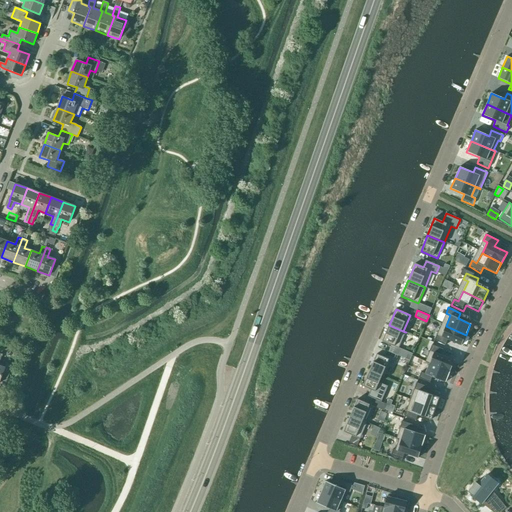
[(405,332),(389,325),(382,341),(398,348),(405,332)]
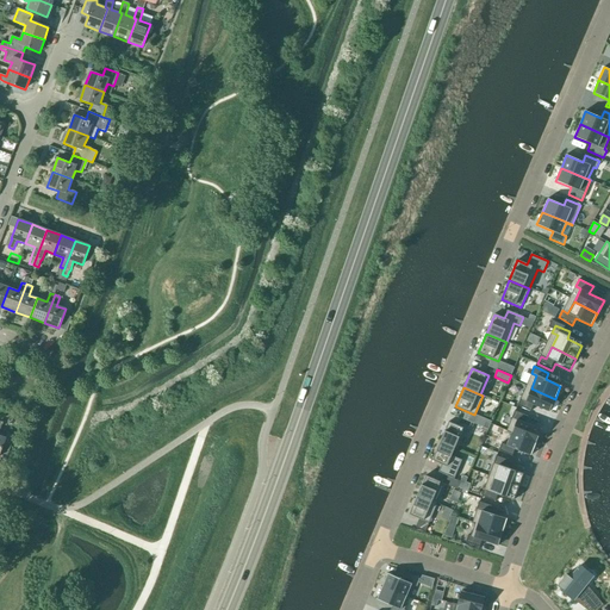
[(555,399),(531,388),(526,400),(520,398),(516,406),(530,412),(534,405),(549,412),(555,399)]
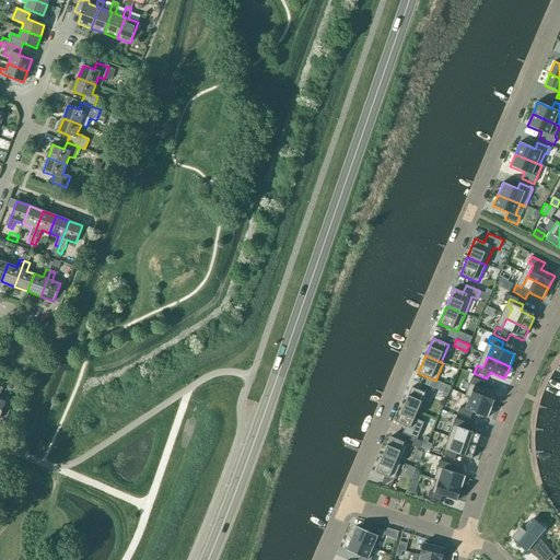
[(486,383),(471,377),(469,384),(474,386),(469,397),(492,407),(497,395),(482,388),(486,383)]
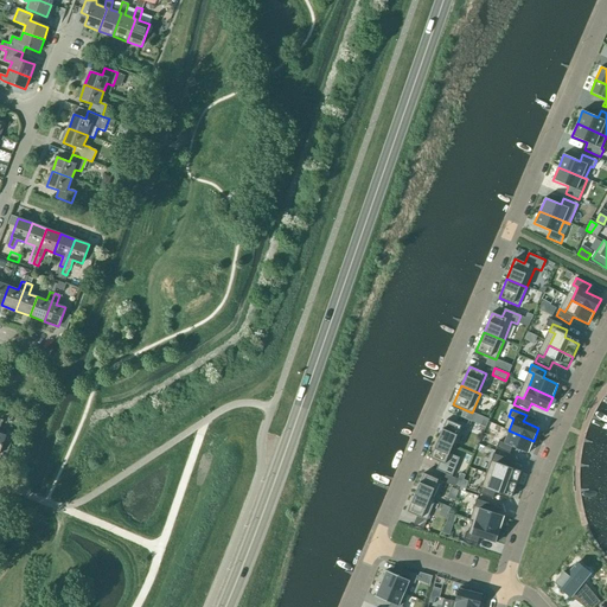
[(0,419),(0,452),(1,448),(8,451),(14,434),(7,432),(6,436),(0,433),(0,427),(2,421),(0,419)]
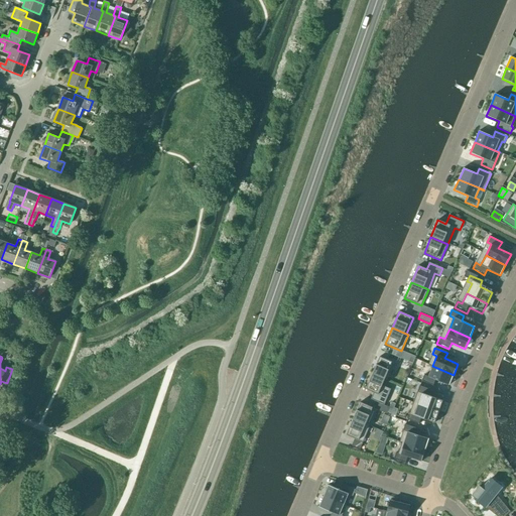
[(394,363),(379,357),(373,373),(387,379),(394,363)]
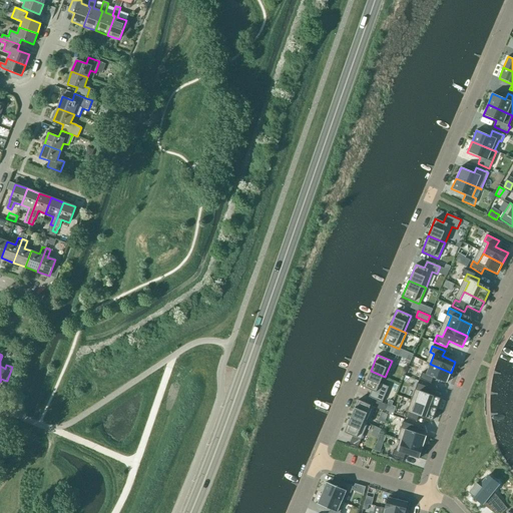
[(451,373),(430,364),(426,375),(421,373),(419,379),(431,384),(433,378),(446,384),(451,373)]
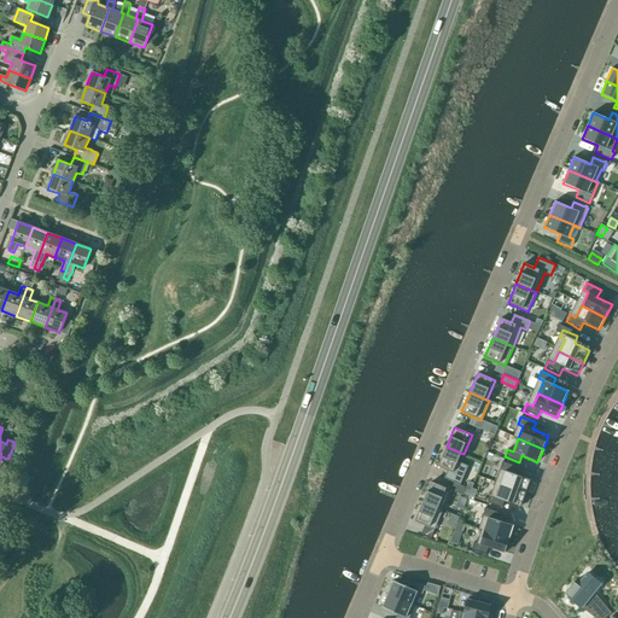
[(464,454),(447,447),(438,466),(453,473),(461,454),(464,455),(464,454)]
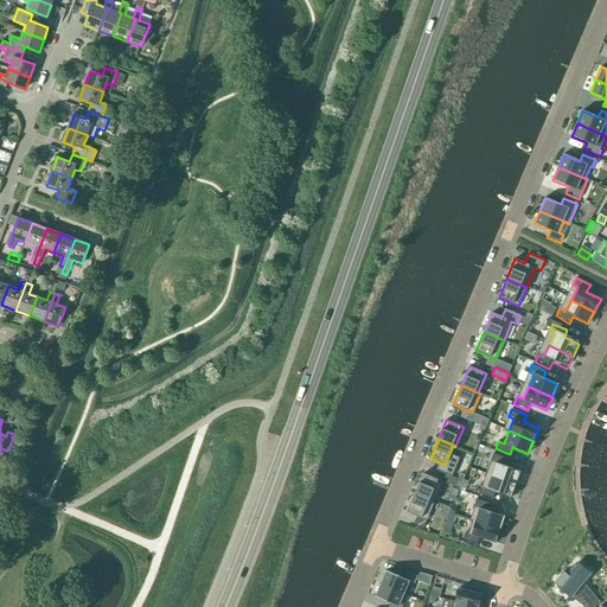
[(508,460),(493,455),(490,462),(496,465),(491,478),(516,486),(521,473),(505,467),(508,460)]
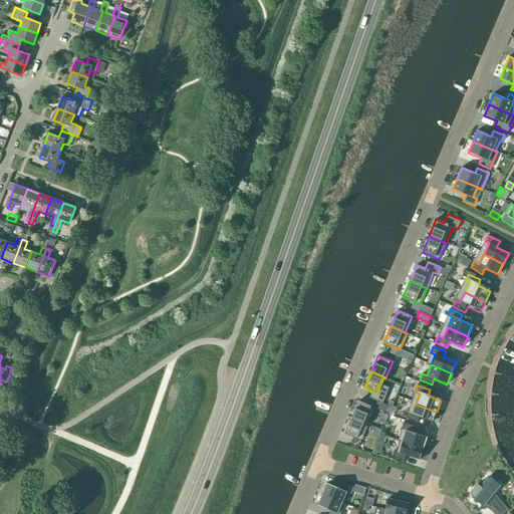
[(372,407),(358,401),(351,418),(368,425),(368,424),(366,423),(373,407),(372,407)]
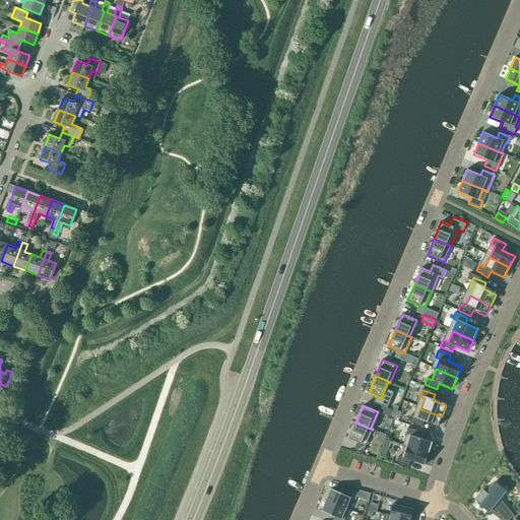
[(392,410),(380,405),(377,411),(378,411),(378,412),(390,417),(390,416),(394,417),(396,413),(396,412),(394,411),(393,410),(392,410)]
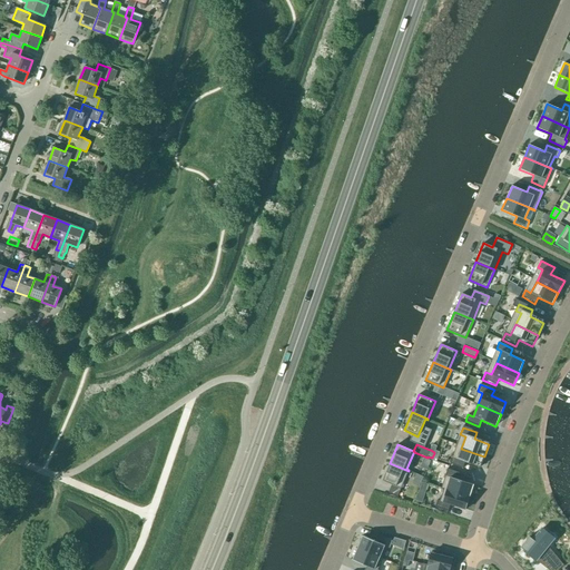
[(484,457),(461,449),(458,461),(451,458),(449,465),(463,471),(465,464),(480,470),(484,457)]
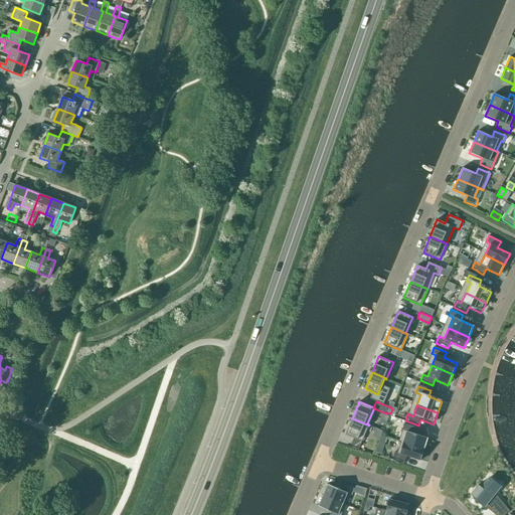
[(390,413),(389,415),(394,417),(397,408),(393,406),(393,407),(392,408),(392,409),(390,413)]
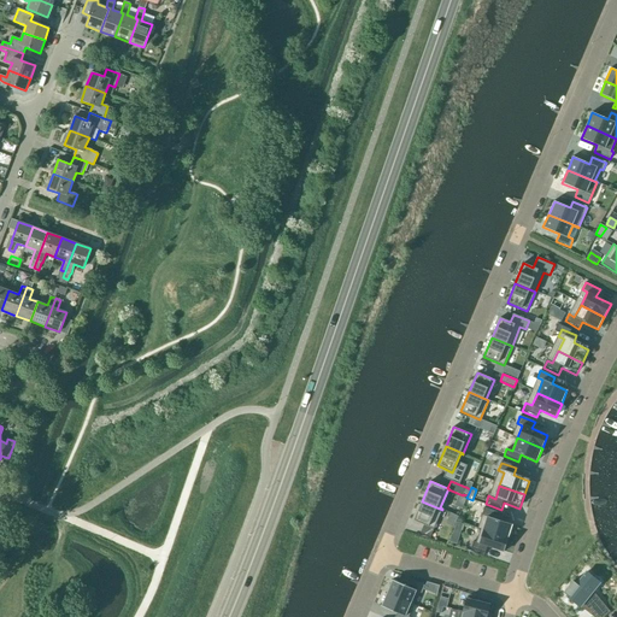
[(442,510),(422,501),(413,521),(434,529),(442,510)]
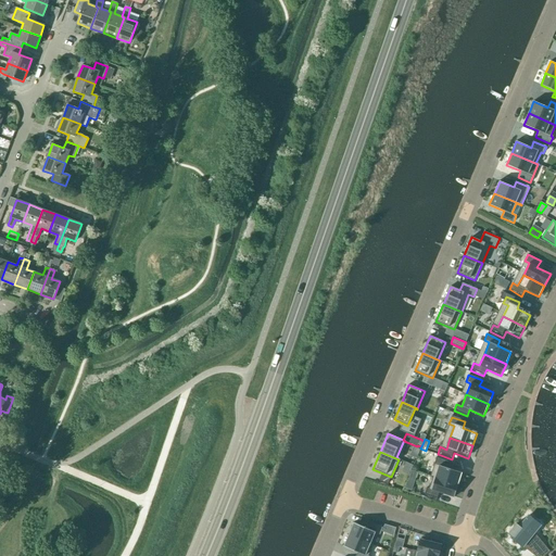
[(450,462),(436,457),(433,465),(439,466),(434,478),(458,485),(462,472),(447,467),(450,462)]
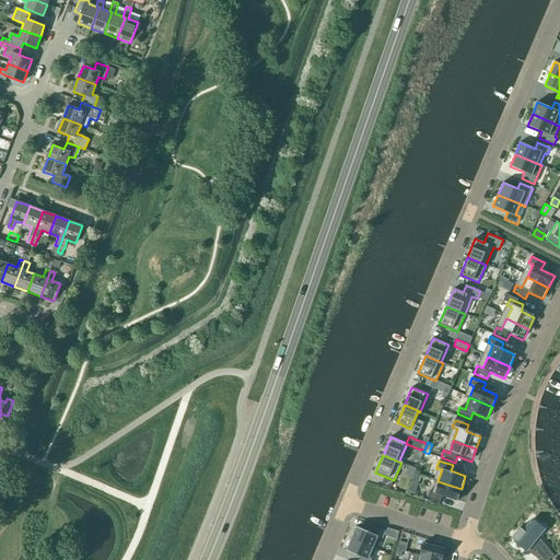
[(462,489),(438,481),(434,492),(429,491),(427,498),(441,503),(443,497),(457,501),(462,489)]
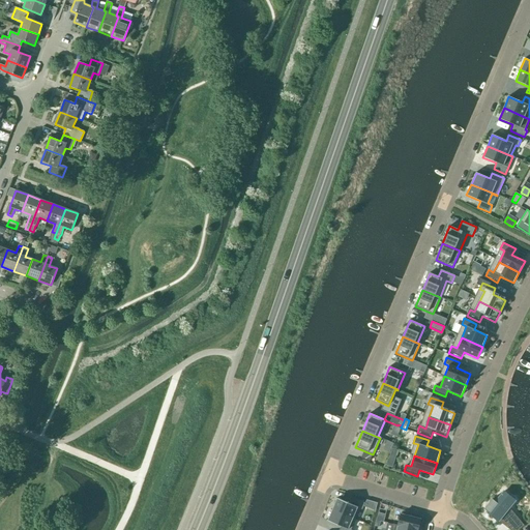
[(388,458),(386,465),(392,468),(395,461),(389,459),(388,458)]
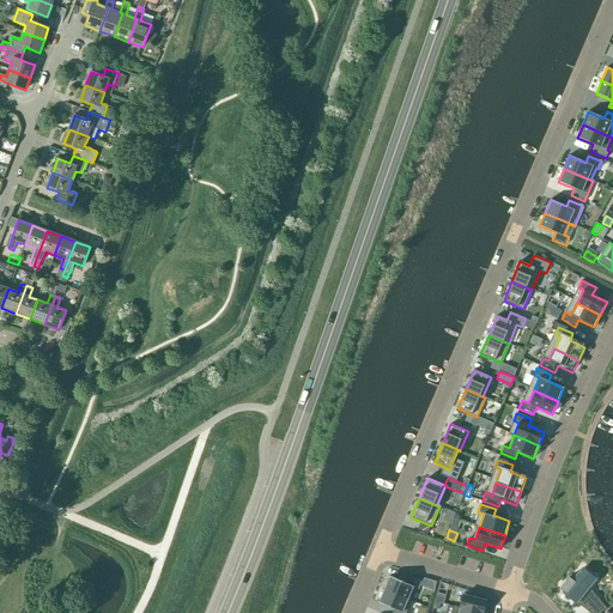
[(435,559),(486,575),(490,560),(439,545),(435,559)]
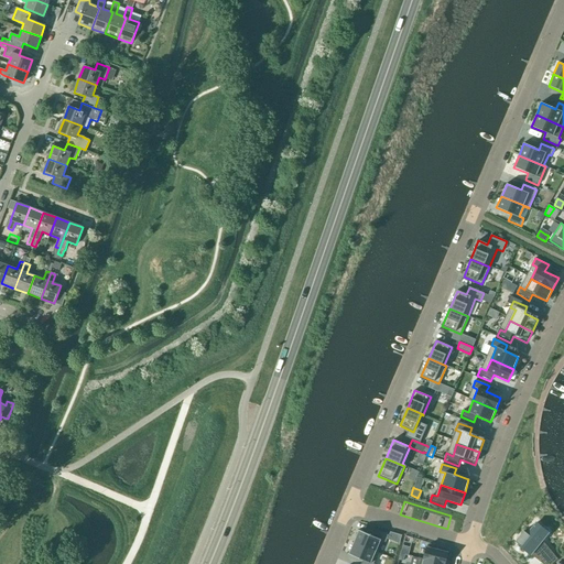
[(549,533),(537,523),(528,534),(524,531),(516,542),(519,544),(519,545),(530,555),(531,554),(540,562),(552,552),(542,540),(549,533)]
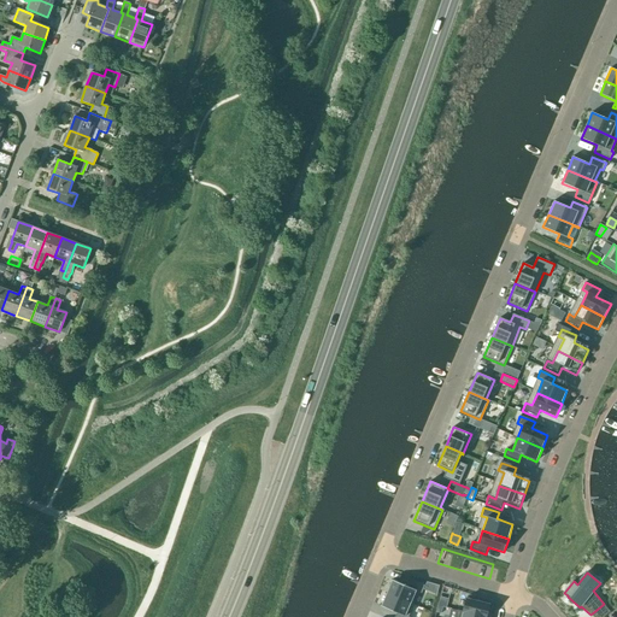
[(393,580),(387,592),(411,603),(417,591),(422,593),(425,586),(411,580),(409,587),(393,580)]
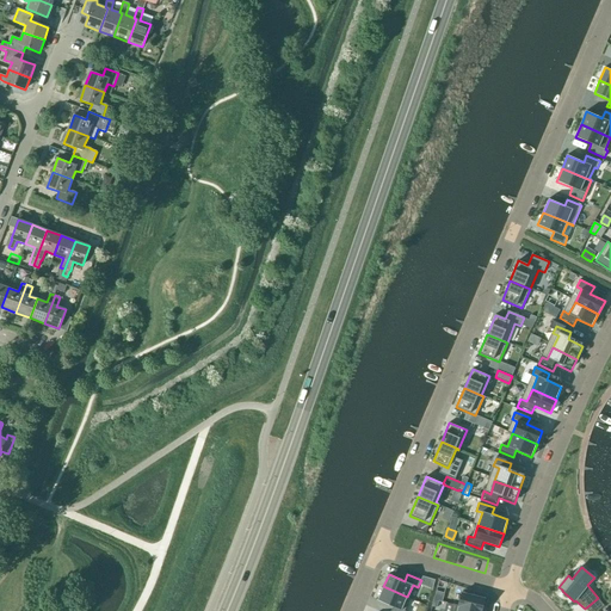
[(383,586),(377,600),(393,606),(390,610),(405,610),(411,598),(407,597),(383,586)]
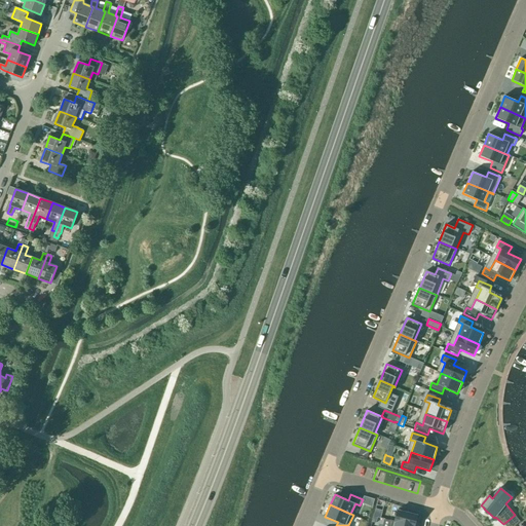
[(375,509),(373,517),(378,518),(380,519),(382,511),(375,509)]
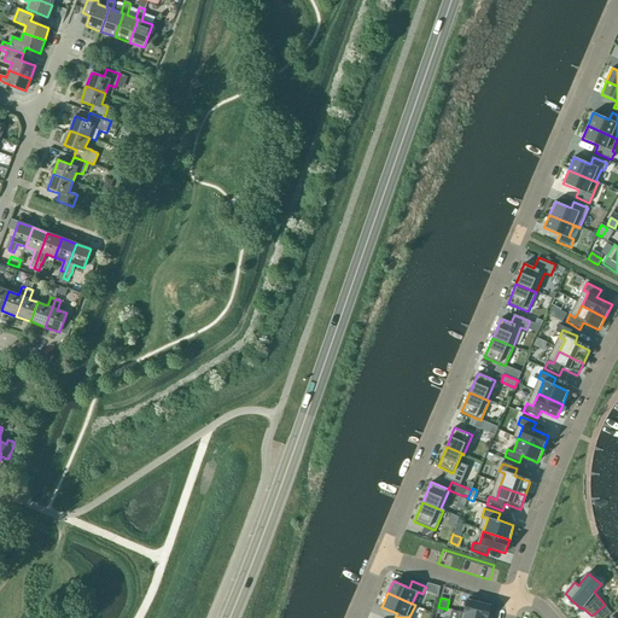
[(466,605),(465,608),(464,613),(483,617),(487,617),(488,617),(489,614),(489,612),(490,610),(490,608),(490,606),(467,600),(467,602),(466,605)]
